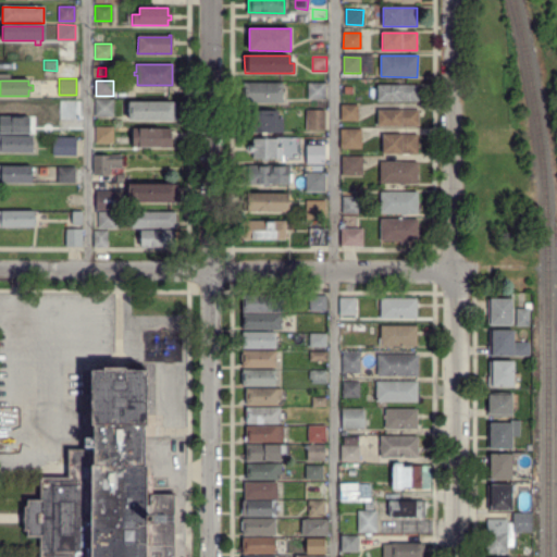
[(282,102),(244,102),(244,84),(282,84),(282,102)]
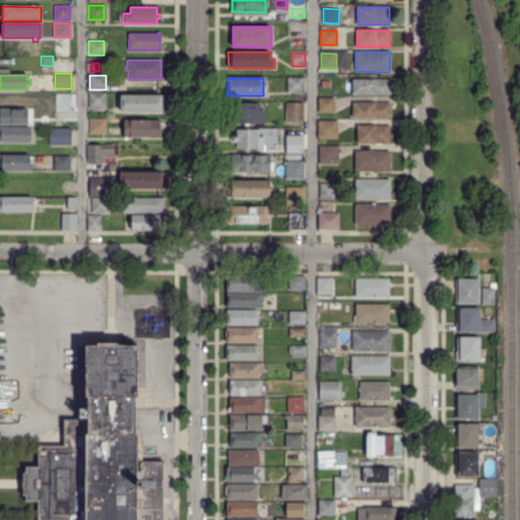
[(302,91),(287,91),(287,79),(302,79),(302,91)]
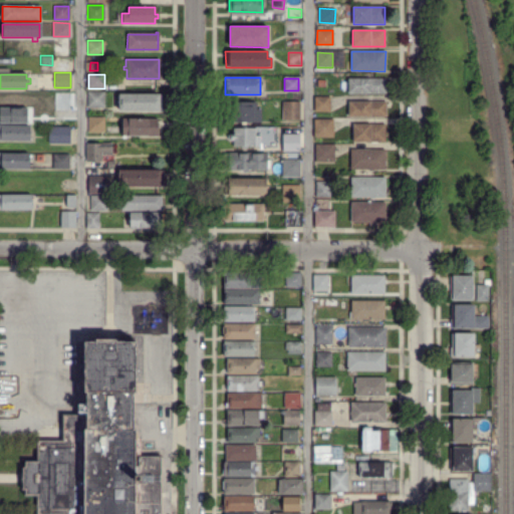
[(386,93),(348,93),(348,78),(386,78),(386,93)]
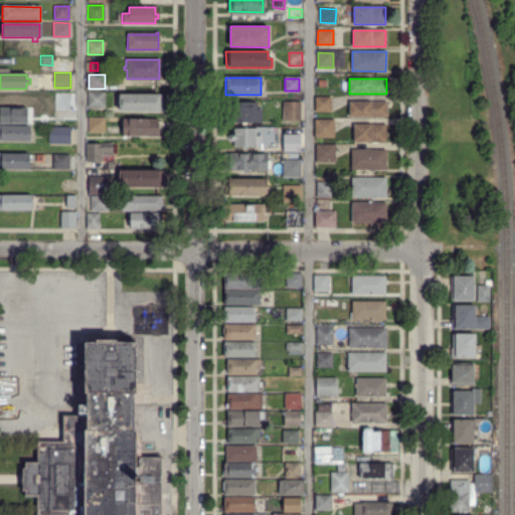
[(104,107),(89,107),(89,94),(104,93),(104,107)]
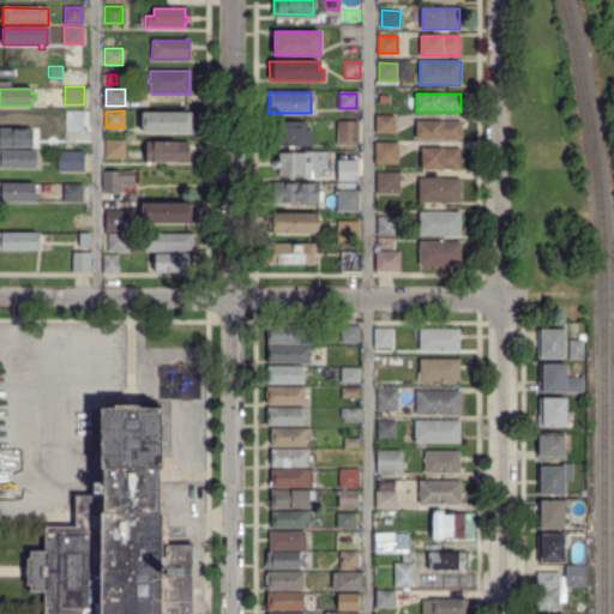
[(66,128),(66,113),(83,112),(83,127),(66,128)]
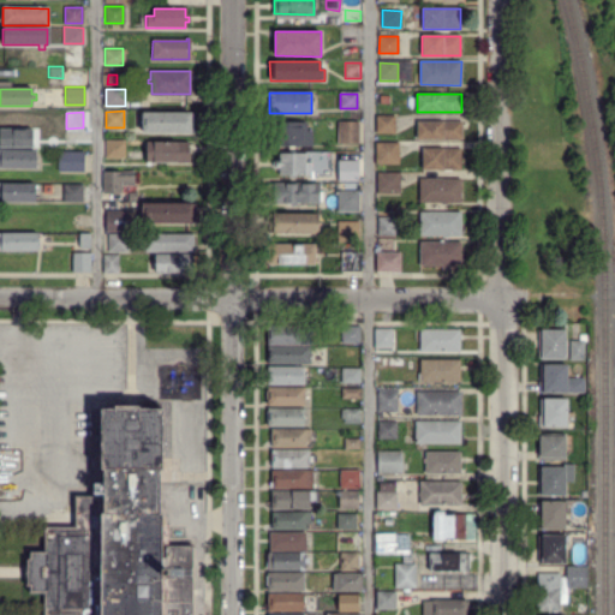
[(162,132),(142,132),(142,113),(162,113),(196,113),(195,132),(162,132)]
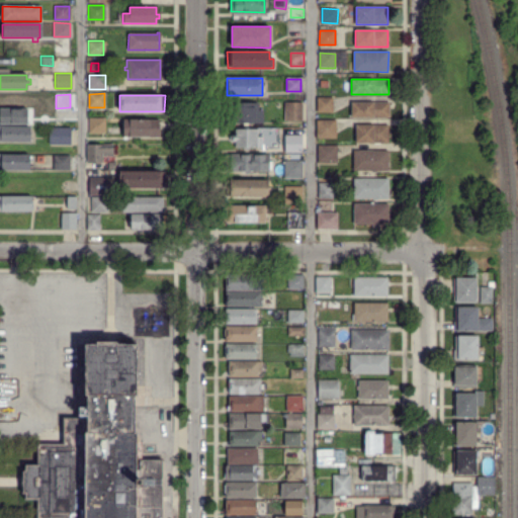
[(317,112),(317,98),(333,98),(333,111),(317,112)]
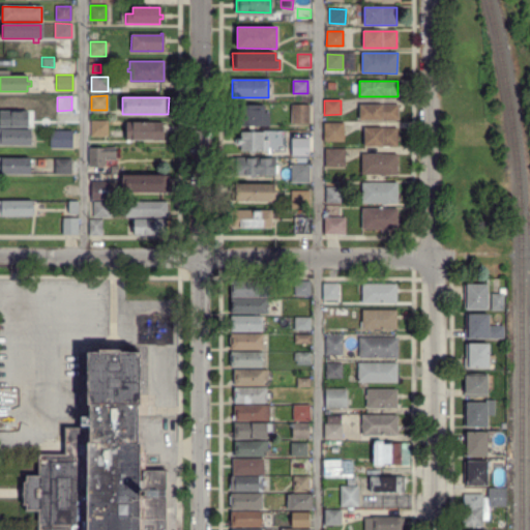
[(398,120),(360,120),(359,105),(398,105),(398,120)]
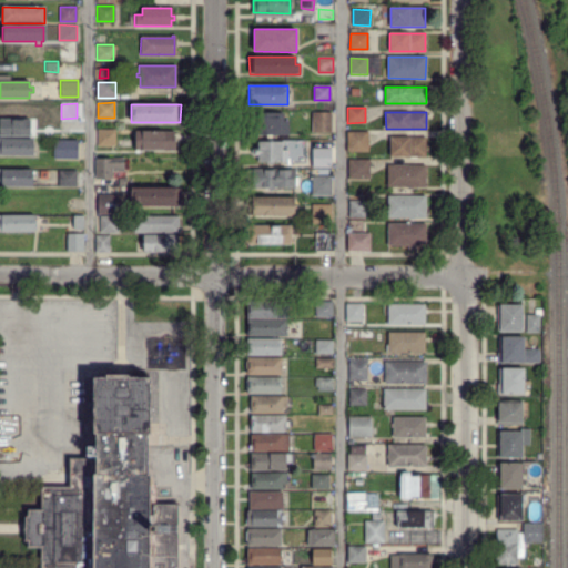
[(287,135),(247,135),(249,113),(283,113),(283,121),(287,121),(287,135)]
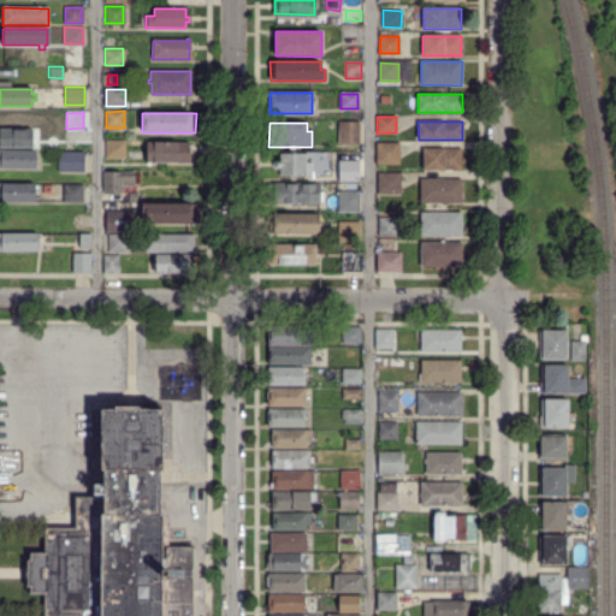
[(360,142),(344,142),(344,123),(360,123),(360,142)]
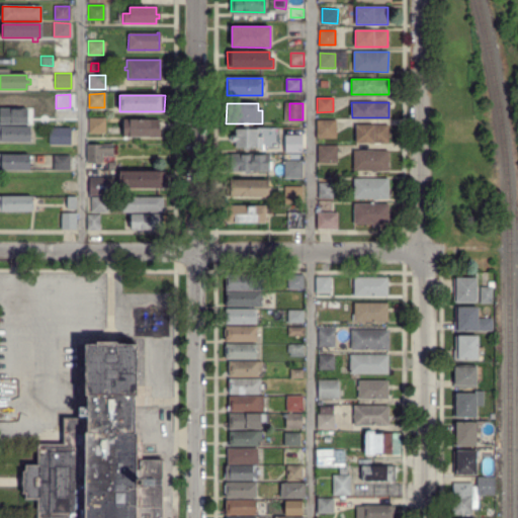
[(26,123),(0,122),(0,109),(26,109),(26,123)]
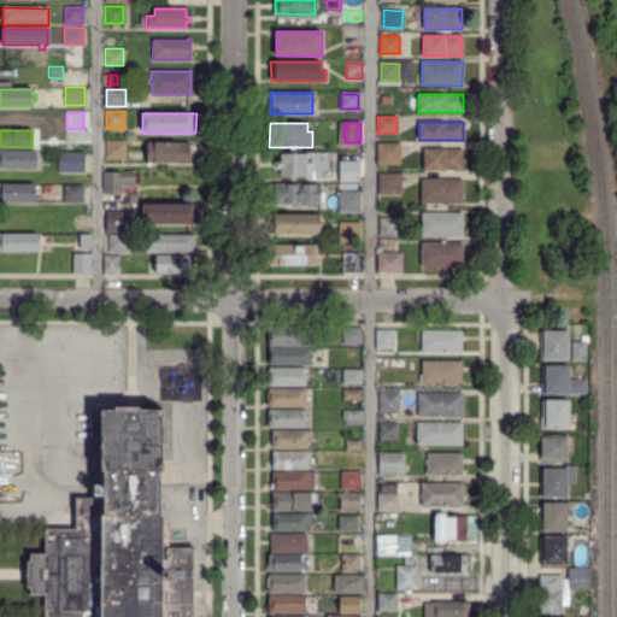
[(124,158),(106,158),(106,141),(124,141),(124,158)]
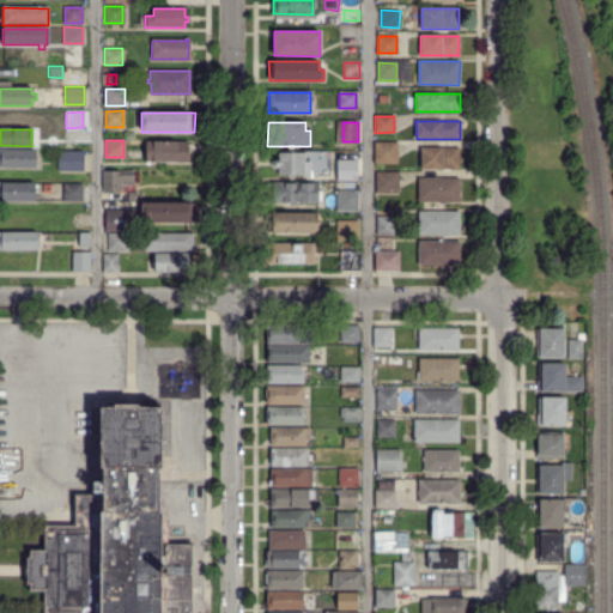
[(162,161),(146,161),(146,143),(162,143),(188,143),(188,161),(162,161)]
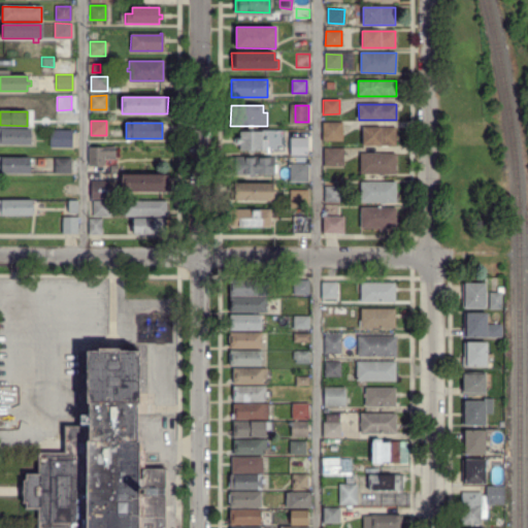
[(323,140),(323,123),(342,123),(342,140),(323,140)]
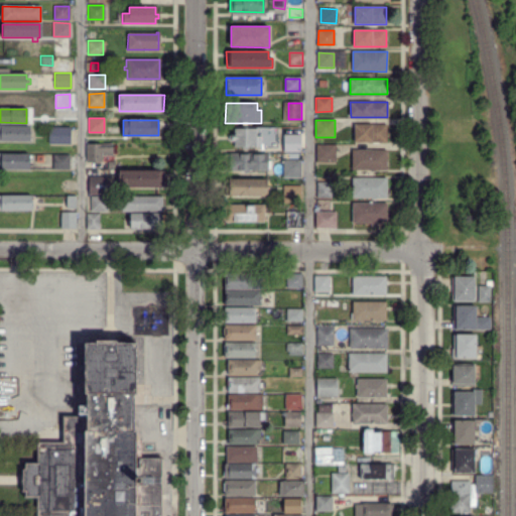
[(386,141),(354,141),(355,124),(386,125),(386,141)]
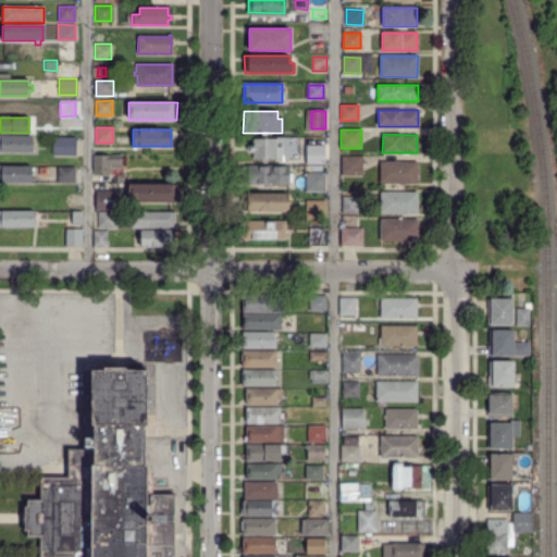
[(75,155),(52,155),(52,136),(75,136),(75,155)]
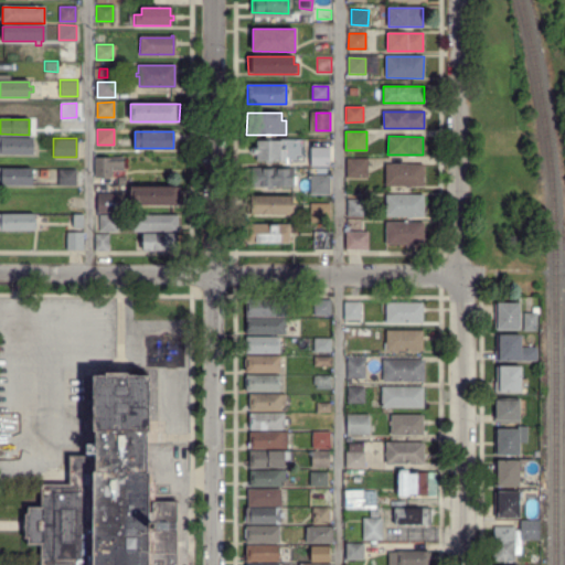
[(32,155),(0,153),(0,139),(32,139),(32,155)]
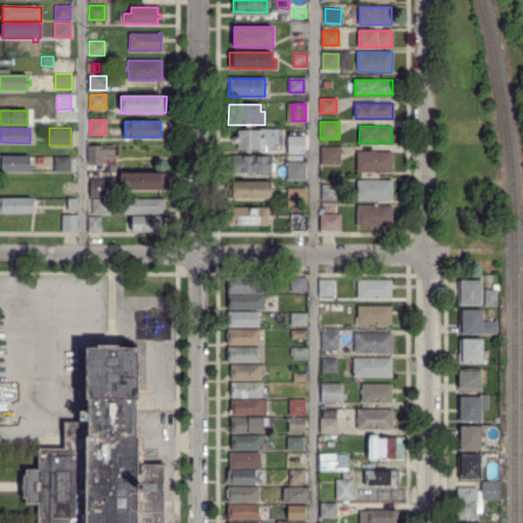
[(237,148),(237,143),(232,143),(232,138),(237,138),(238,131),(259,131),(259,138),(264,139),(264,146),(267,146),(267,148),(237,148)]
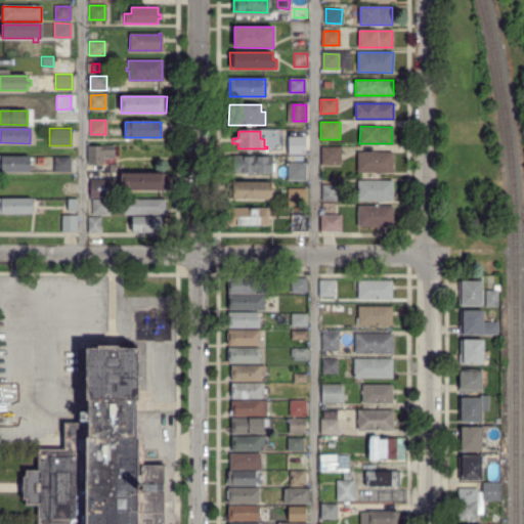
[(304,149),(291,149),(291,138),(304,138),(304,149)]
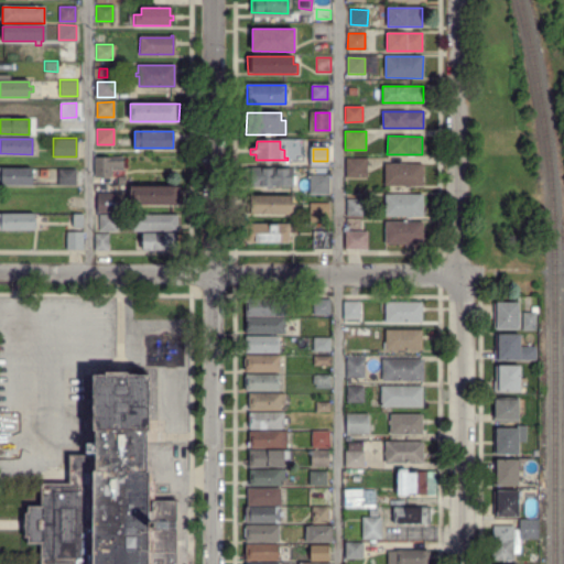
[(110,176),(95,176),(95,158),(121,158),(121,170),(110,170),(110,176)]
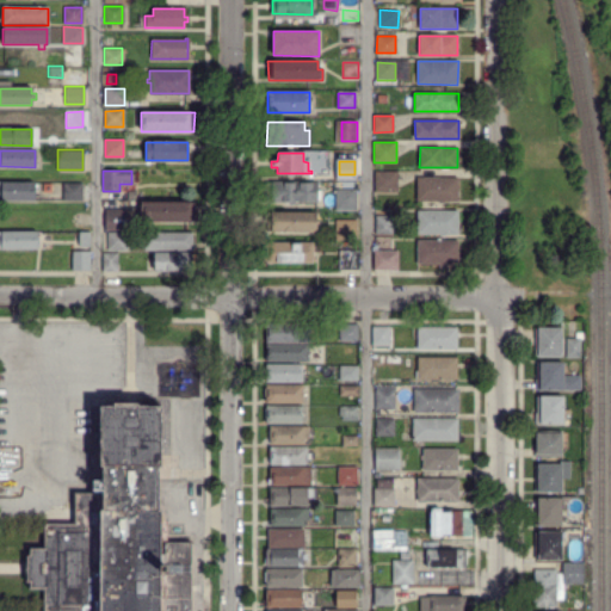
[(396,191),(376,191),(376,173),(396,172),(396,191)]
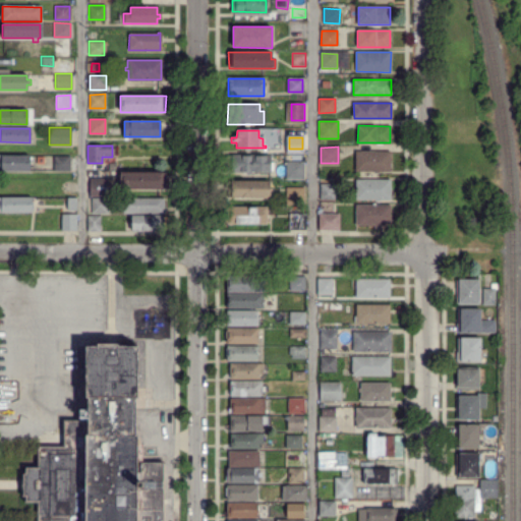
[(355,171),(355,152),(389,152),(389,171),(355,171)]
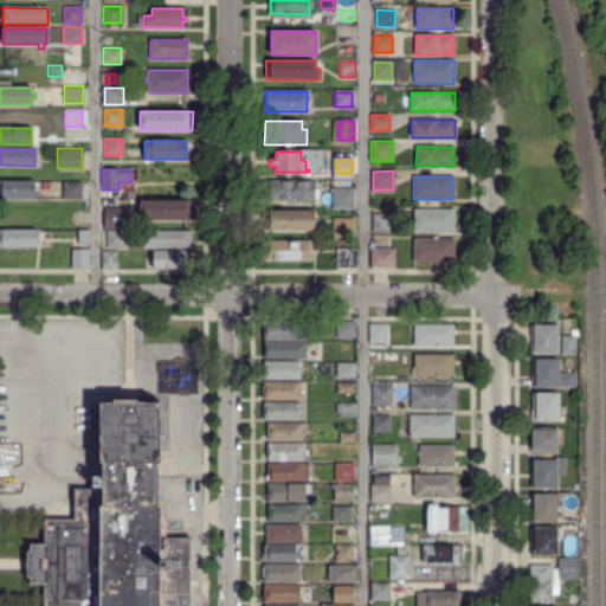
[(79,198),(62,198),(63,181),(81,182),(79,198)]
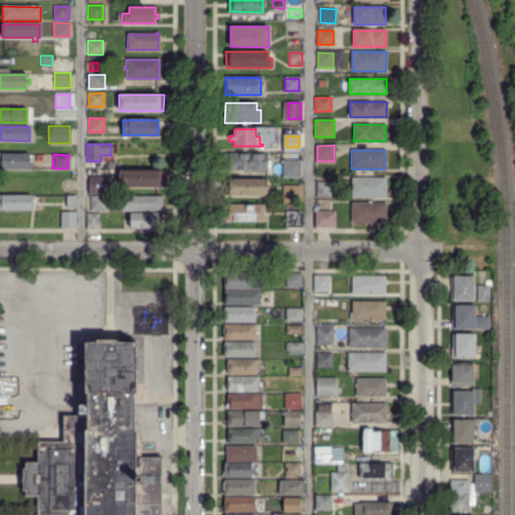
[(225,170),(225,161),(222,161),(222,155),(225,155),(225,154),(268,154),(268,161),(270,161),(270,170),(225,170)]
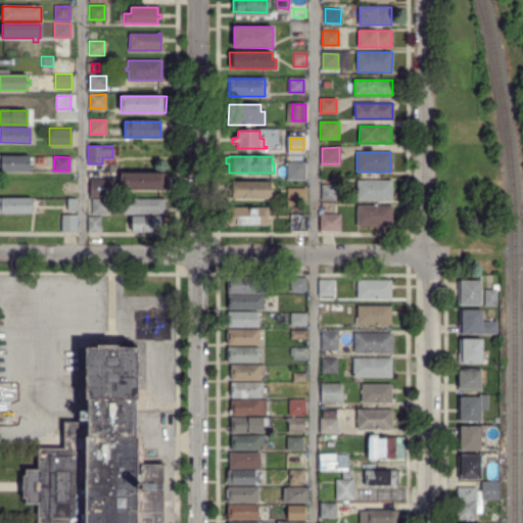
[(29,172),(0,171),(0,158),(29,158),(29,172)]
